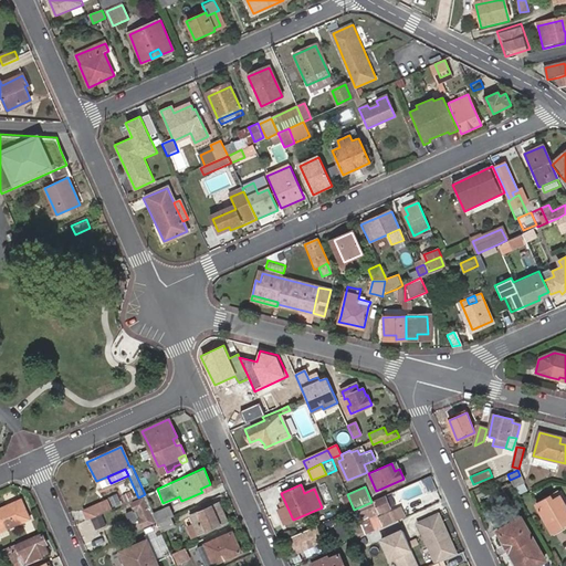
[(121,496),(124,503),(136,498),(133,491),(121,496)]
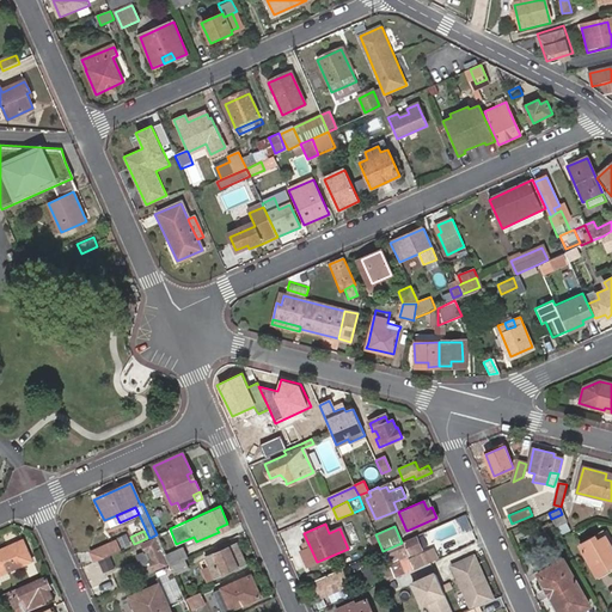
[(165,554),(157,534),(152,537),(153,539),(142,544),(146,550),(135,556),(140,567),(150,562),(153,569),(164,564),(165,567),(170,564),(165,554)]
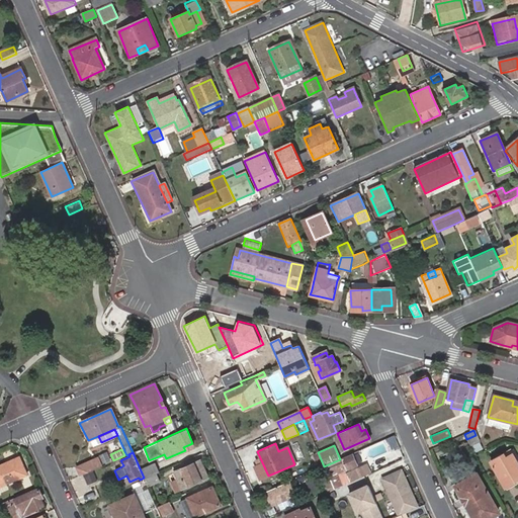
[(517,480),(517,463),(512,454),(506,457),(504,454),(491,461),(506,487),(517,480)]
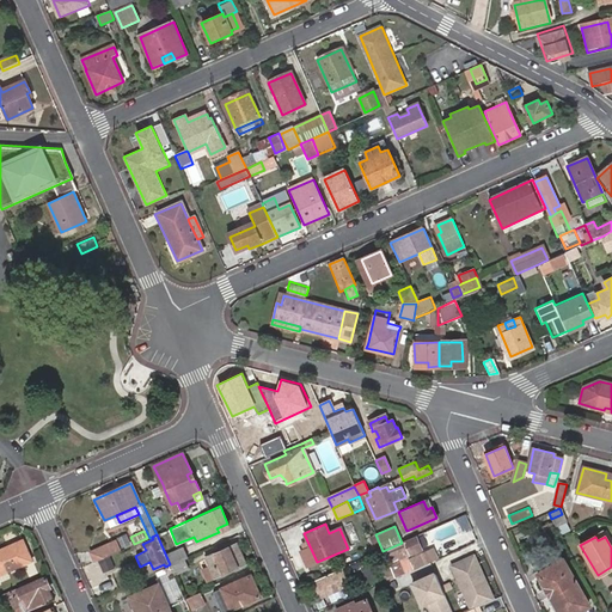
[(395,577),(403,574),(396,556),(403,554),(405,556),(421,550),(415,538),(402,544),(383,552),(395,577)]
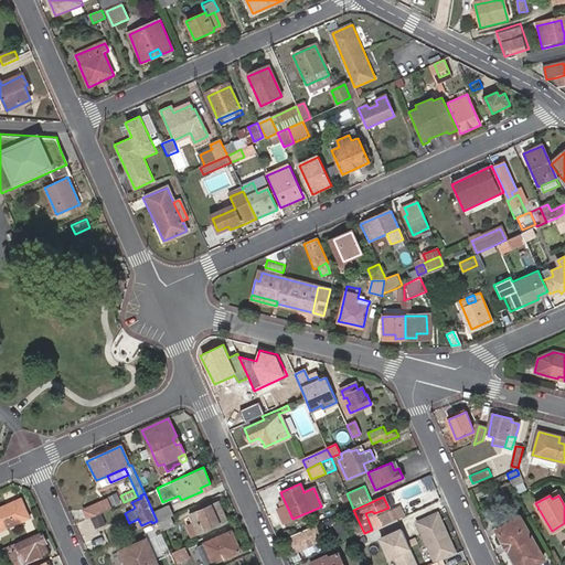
[(82,510),(85,520),(108,510),(104,500),(82,510)]
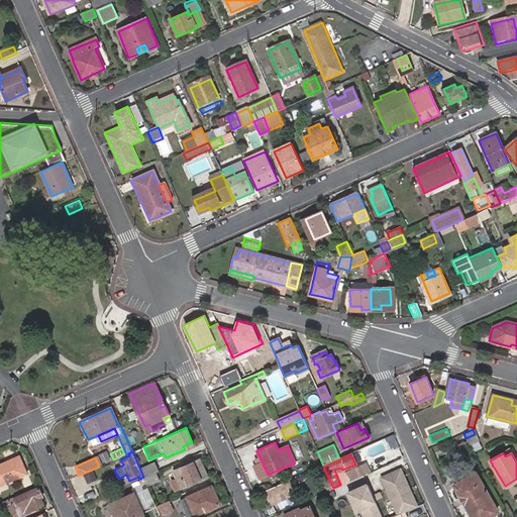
[(18,467),(15,458),(0,464),(0,485),(26,474),(22,464),(18,467)]
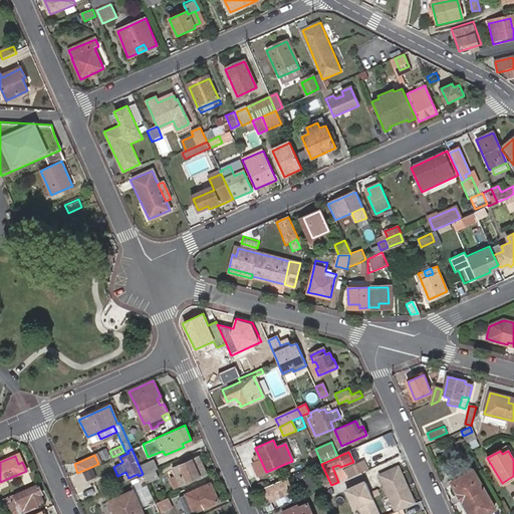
[(198,458),(174,469),(177,476),(170,479),(174,488),(206,473),(198,458)]
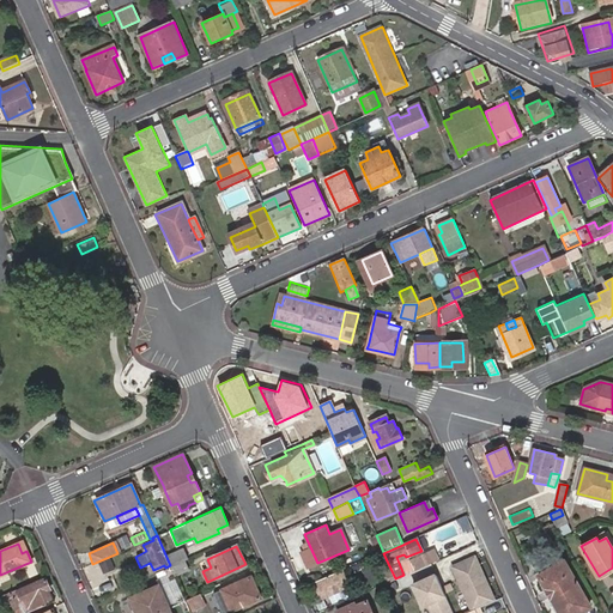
[(182,547),(165,554),(170,565),(183,559),(187,558),(182,547)]
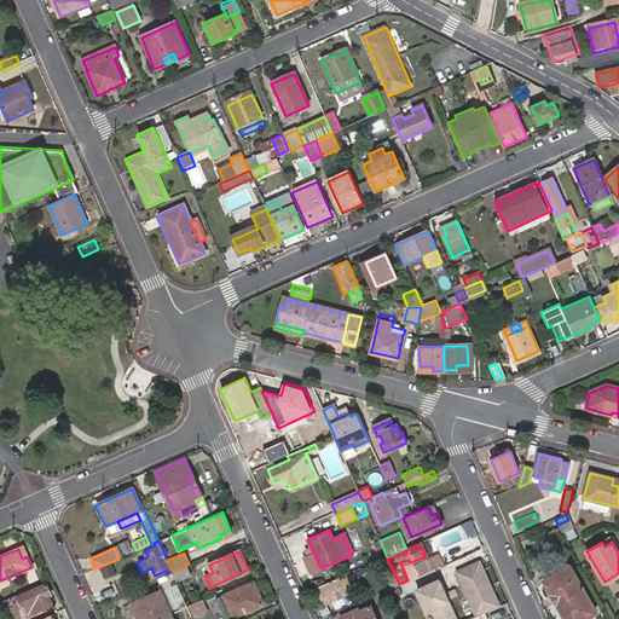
[(418,576),(439,567),(435,557),(415,566),(418,576)]
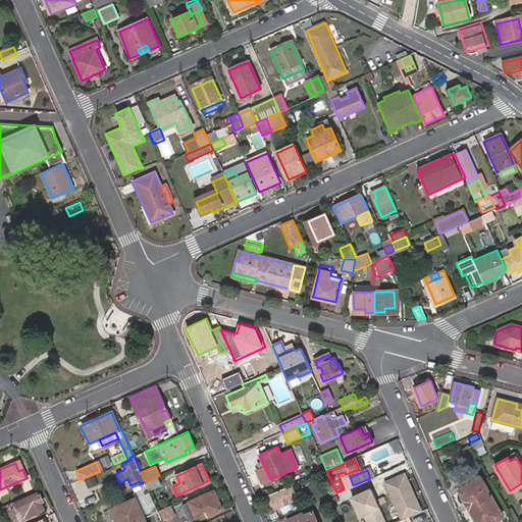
[(420,511),(405,474),(385,482),(402,519),(420,511)]
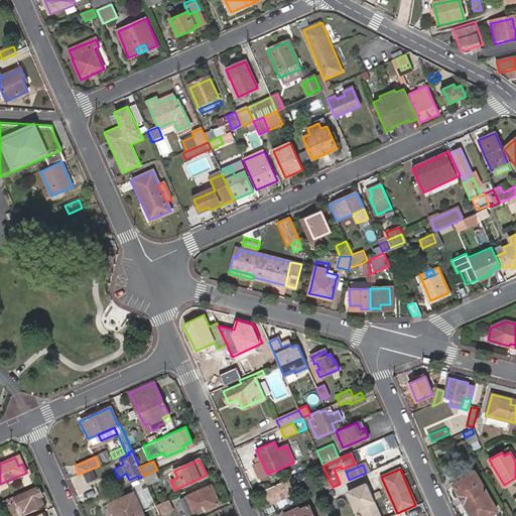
[(154,471),(143,476),(147,485),(158,480),(154,471)]
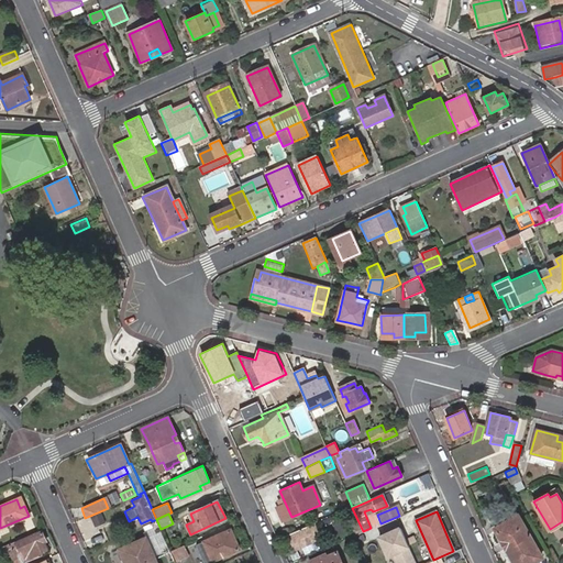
[(496,529),(514,562),(531,562),(542,558),(519,516),(496,529)]
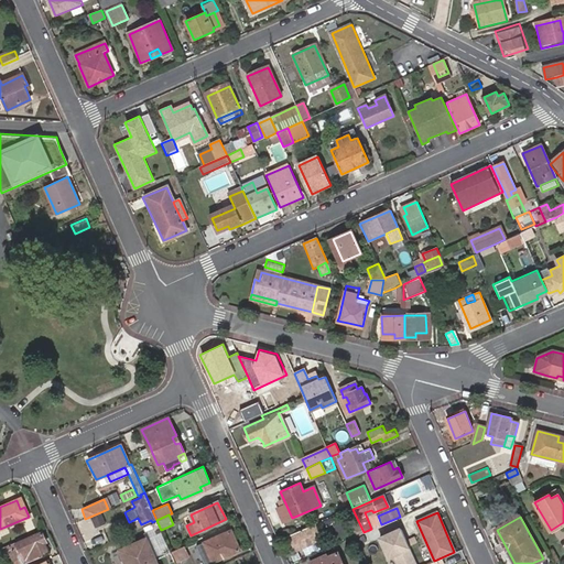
[(152,522),(141,527),(147,539),(155,560),(171,553),(161,530),(156,520),(152,522)]
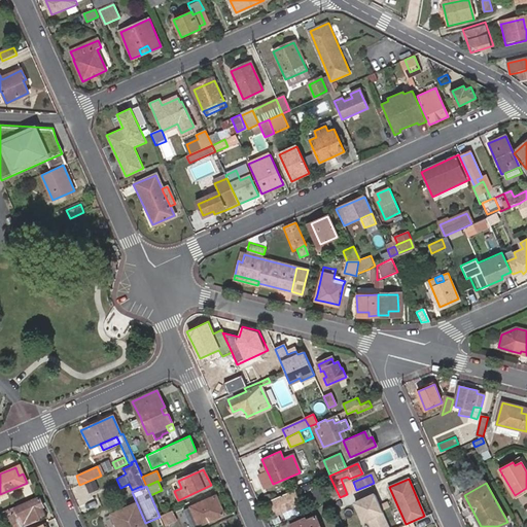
[(319,486),(311,490),(316,501),(324,498),(319,486)]
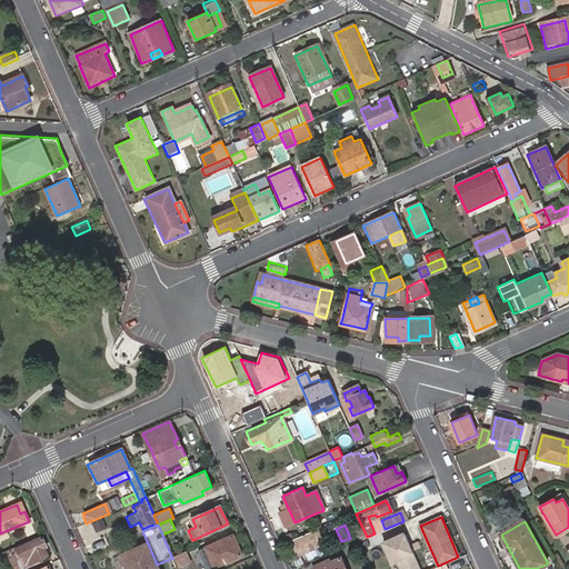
[(326,543),(319,528),(290,540),(298,557),(326,543)]
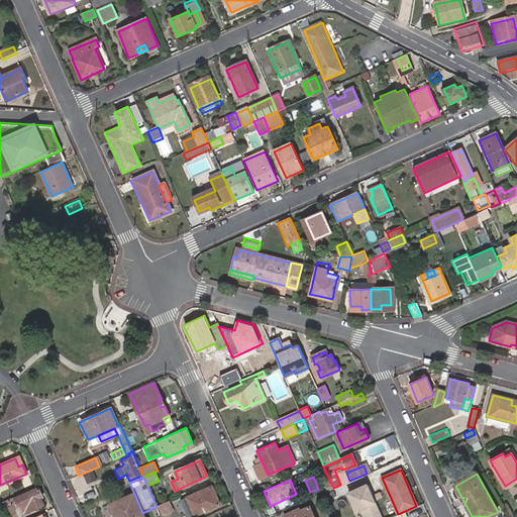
[(381,516),(368,484),(347,492),(355,510),(360,508),(365,516),(381,516)]
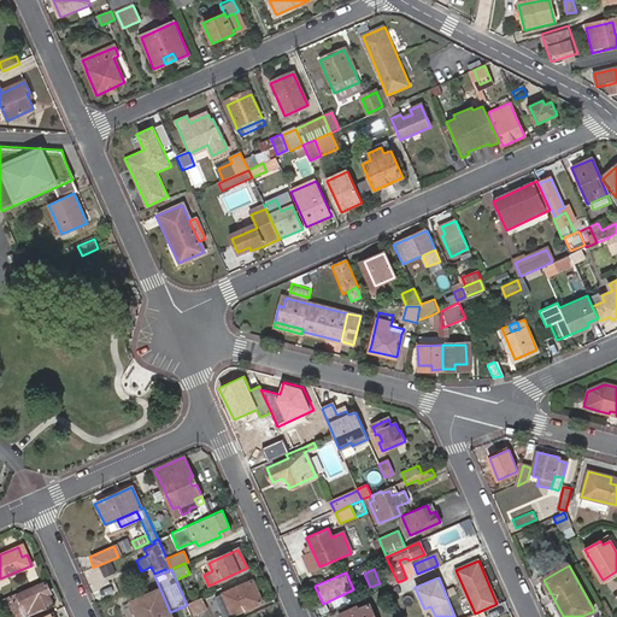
[(252,581),(223,594),(233,616),(262,601),(252,581)]
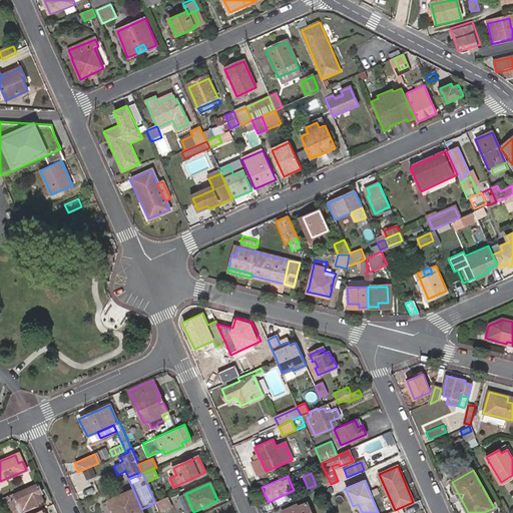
[(15,498),(22,512),(43,503),(39,495),(42,494),(37,484),(9,497),(10,500),(15,498)]
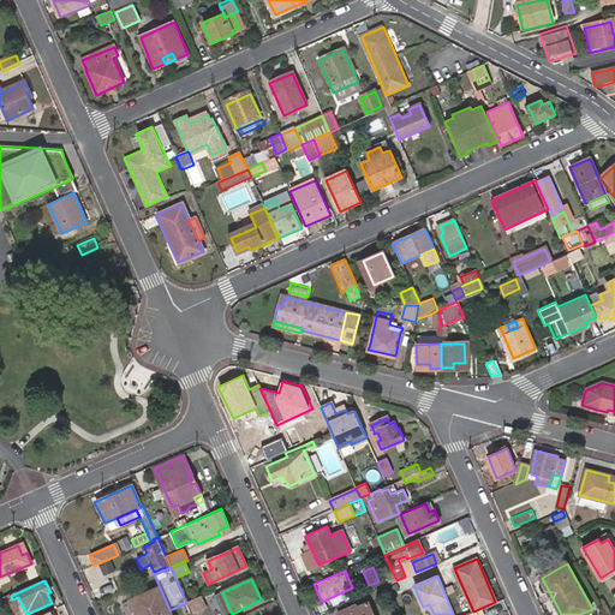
[(169,610),(160,587),(129,601),(136,614),(172,614),(169,610)]
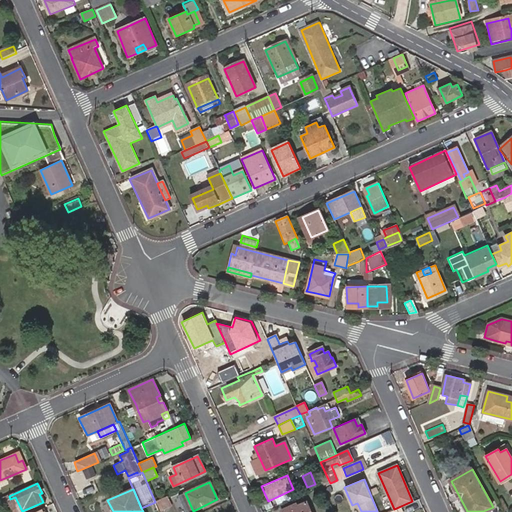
[(172,505),(168,494),(156,500),(160,510),(172,505)]
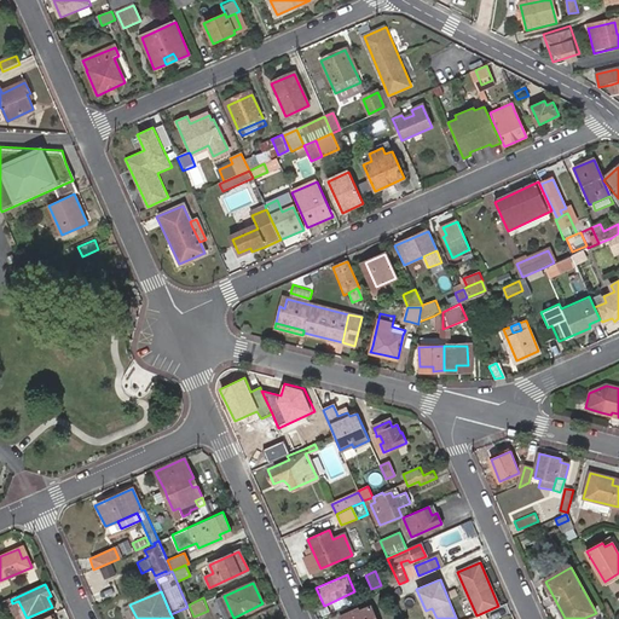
[(24,618),(27,618),(18,601),(12,603),(19,618),(24,618)]
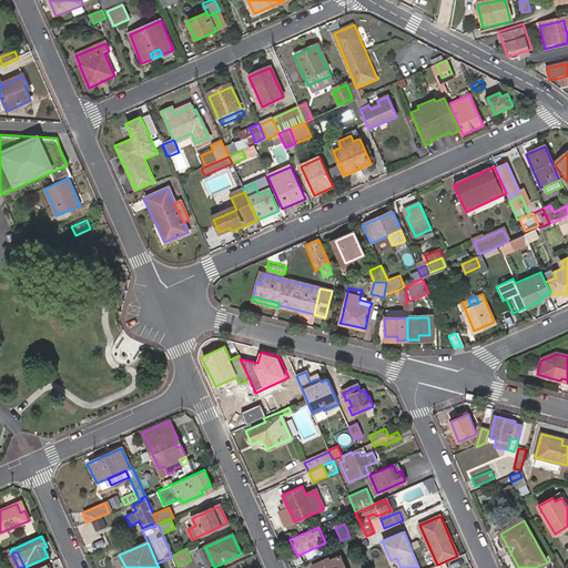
[(312,567),(343,567),(338,557),(327,561),(327,560),(312,567)]
